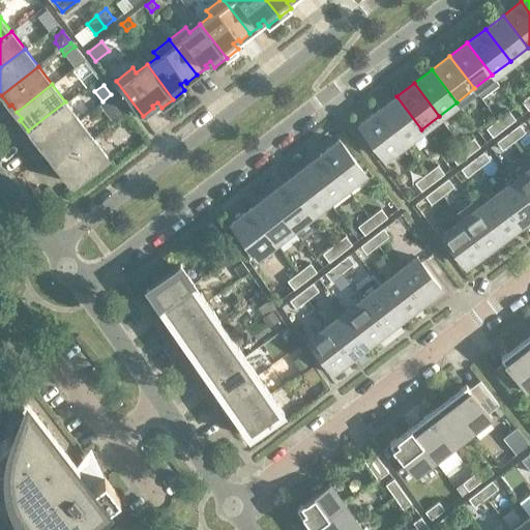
[(112,95),(98,106),(112,122),(124,112),(112,95)]
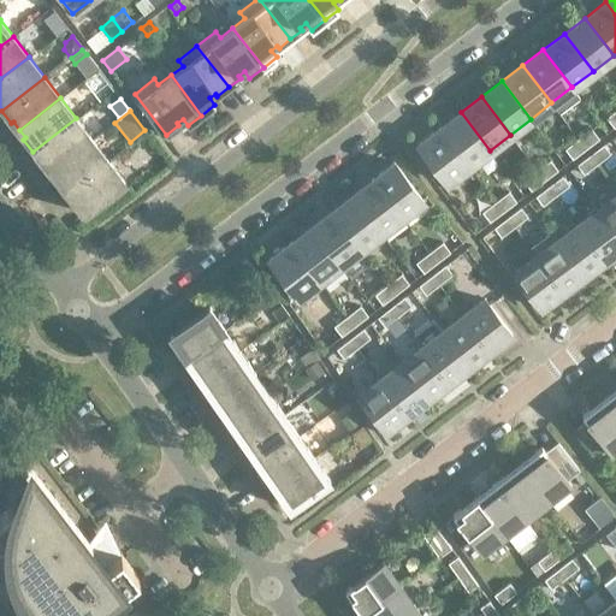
[(490,150),(461,112),(440,126),(440,125),(439,126),(468,166),(490,150)]
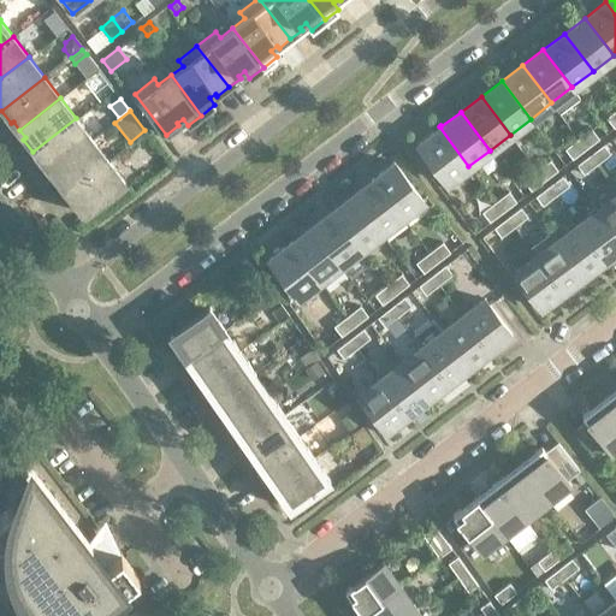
[(93,138),(76,118),(33,152),(42,165),(45,163),(51,171),(93,138)]
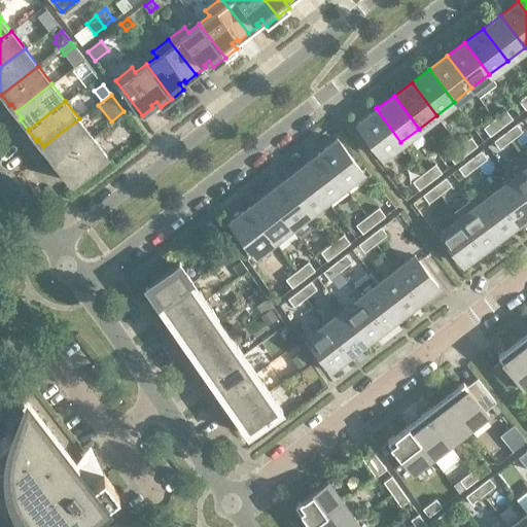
[(400,142),(376,108),(357,123),(382,155),(400,142)]
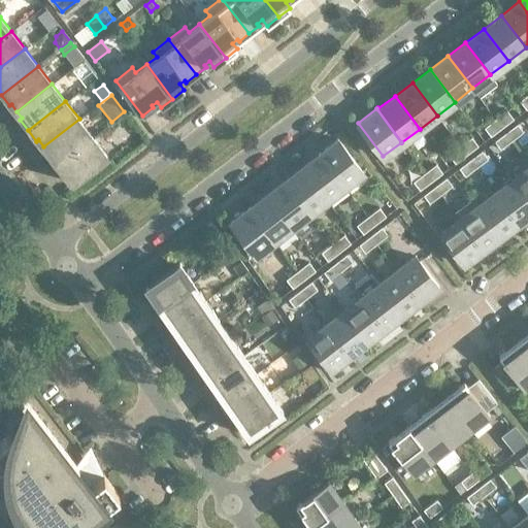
[(506,109),(495,119),(502,127),(514,119),(506,109)]
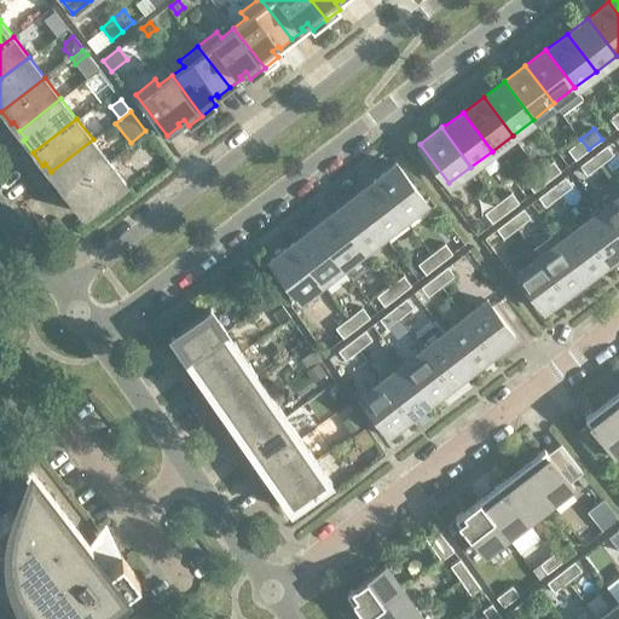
[(109,161),(93,139),(51,172),(58,180),(56,181),(65,194),(109,161)]
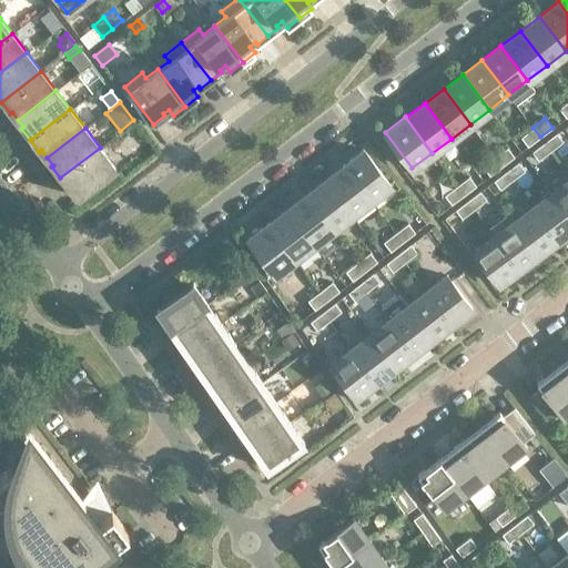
[(540,137),(533,128),(520,137),(528,146),(540,137)]
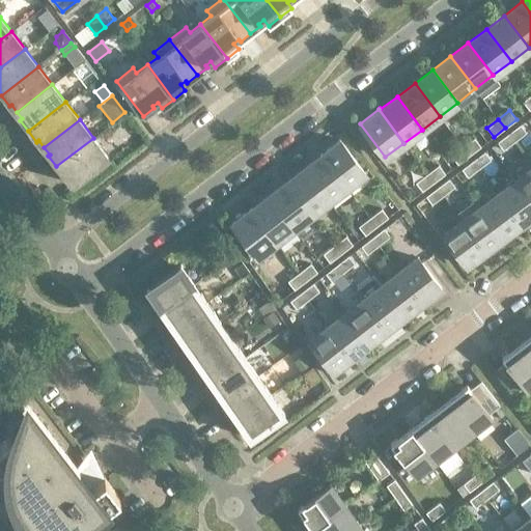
[(526,132),(520,123),(508,133),(514,141),(526,132)]
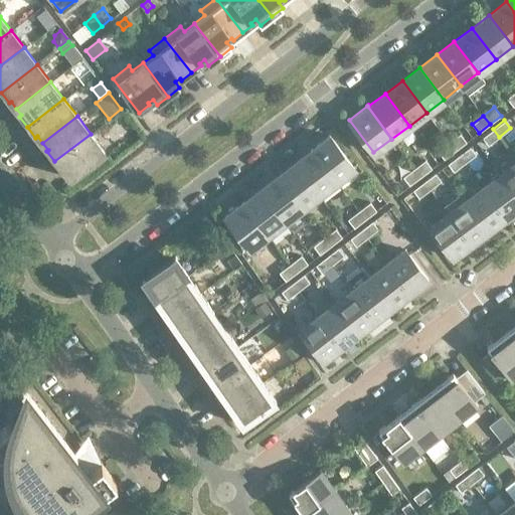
[(499,137),(493,129),(482,137),(488,145),(499,137)]
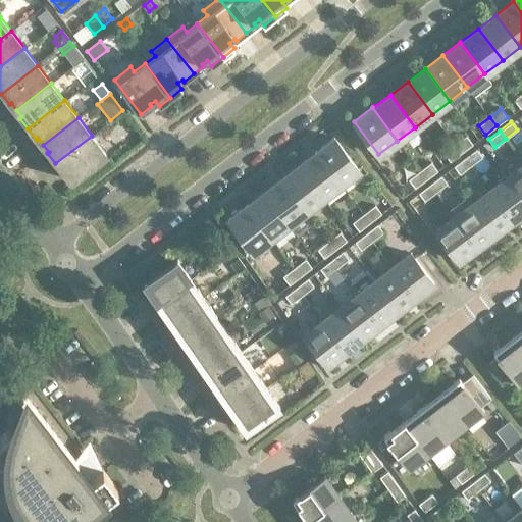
[(466,135),(455,144),(461,152),(472,144),(466,135)]
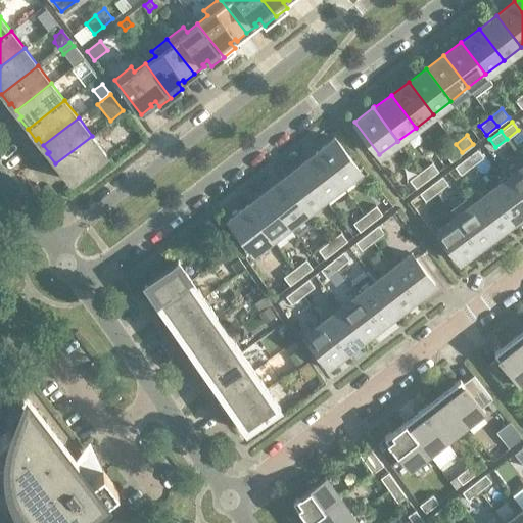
[(105,153),(92,136),(55,163),(63,175),(65,173),(70,181),(105,153)]
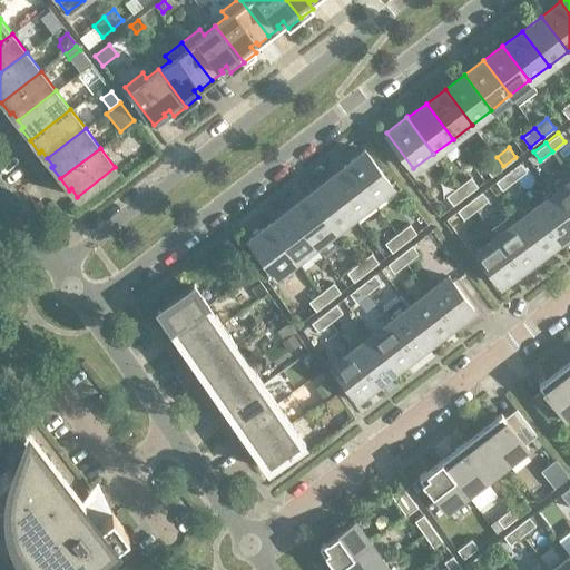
[(364,149),(344,165),(372,200),(392,185),(364,149)]
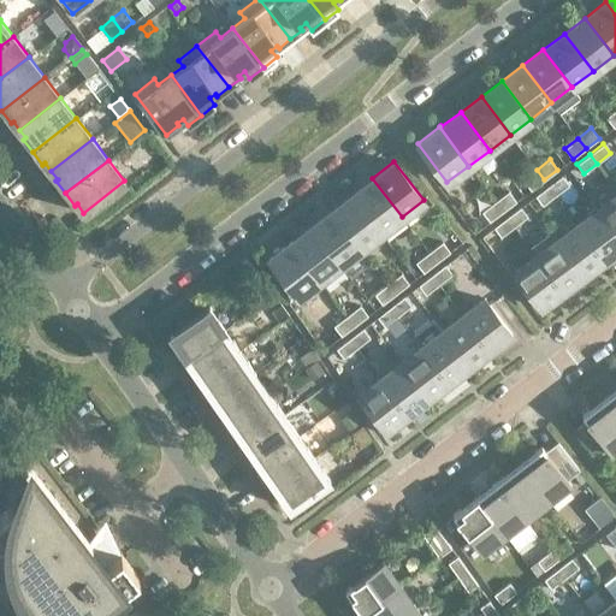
[(544,179),(537,170),(523,179),(531,190),(544,179)]
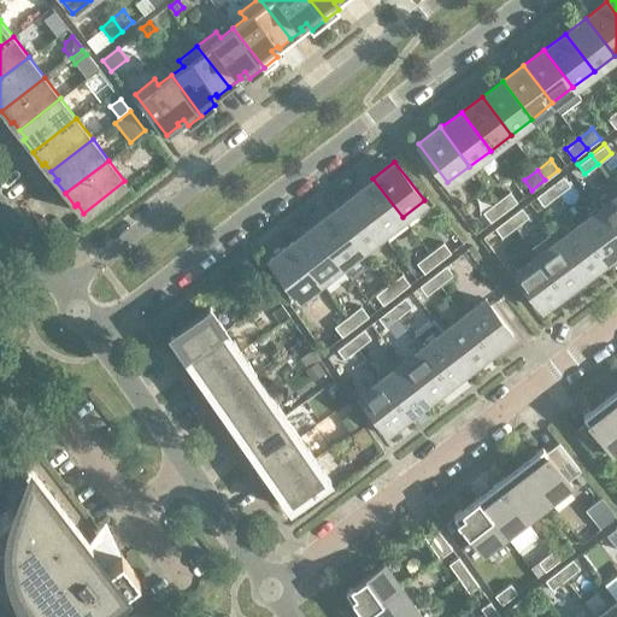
[(570,184),(563,176),(550,186),(557,195),(570,184)]
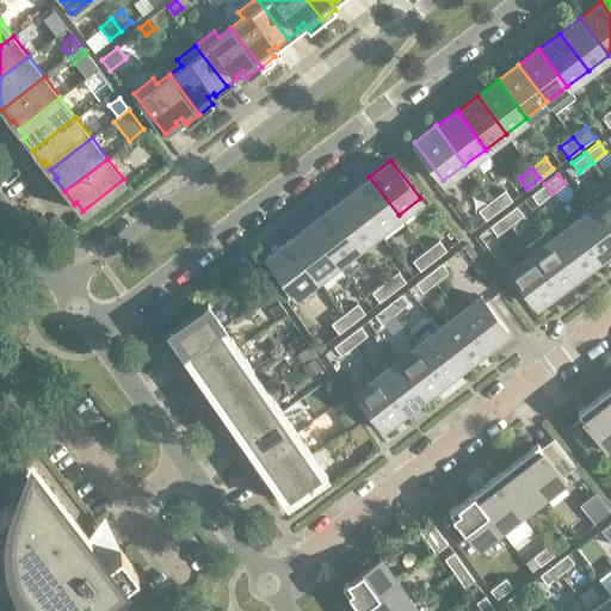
[(399,215),(369,177),(368,178),(369,179),(350,193),(378,230),(399,215)]
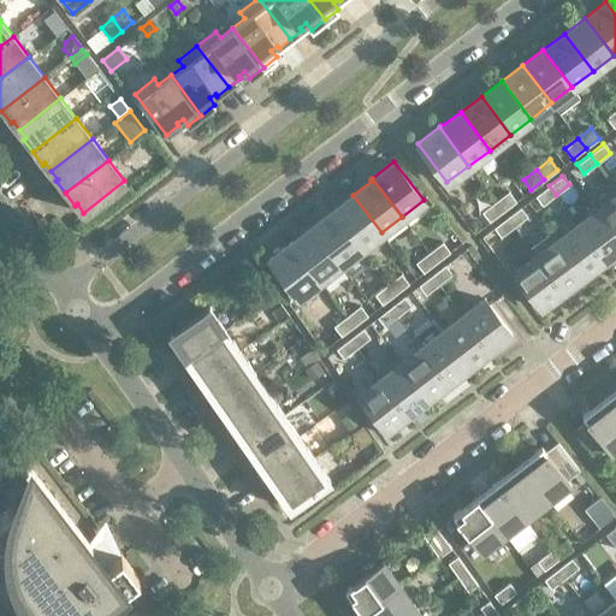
[(556,195),(549,185),(535,196),(543,205),(556,195)]
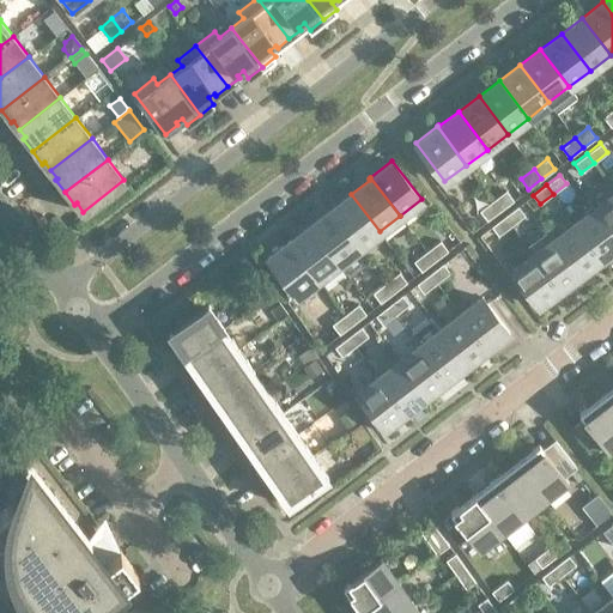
[(507,189),(493,200),(501,210),(514,200),(507,189)]
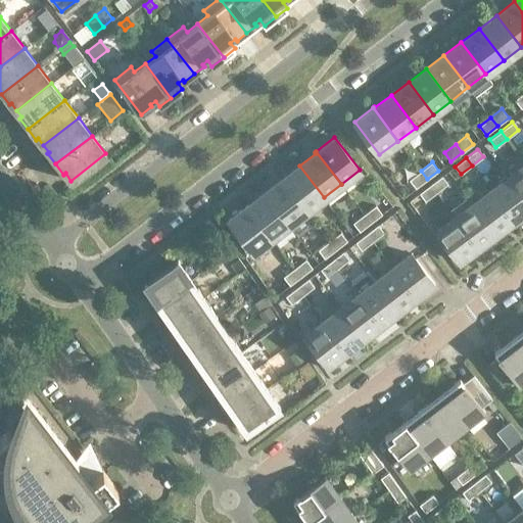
[(324,197),(299,165),(282,179),(306,211),(324,197)]
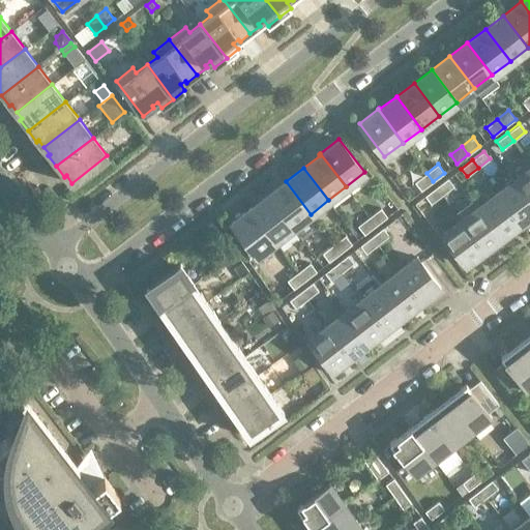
[(529,168),(514,179),(529,199),(529,168)]
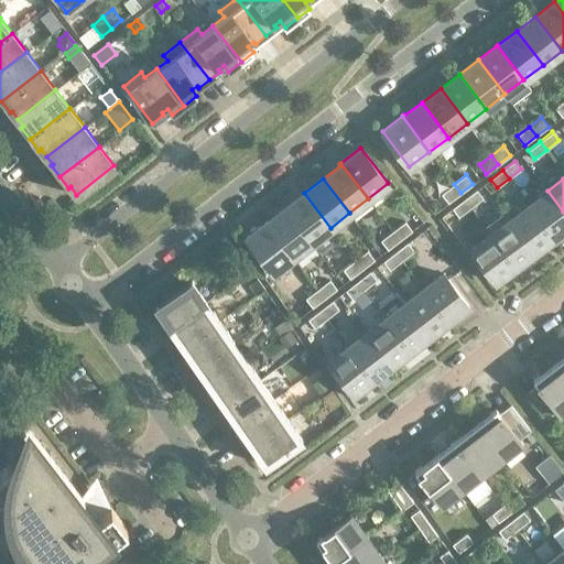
[(461,193),(454,184),(441,193),(448,203),(461,193)]
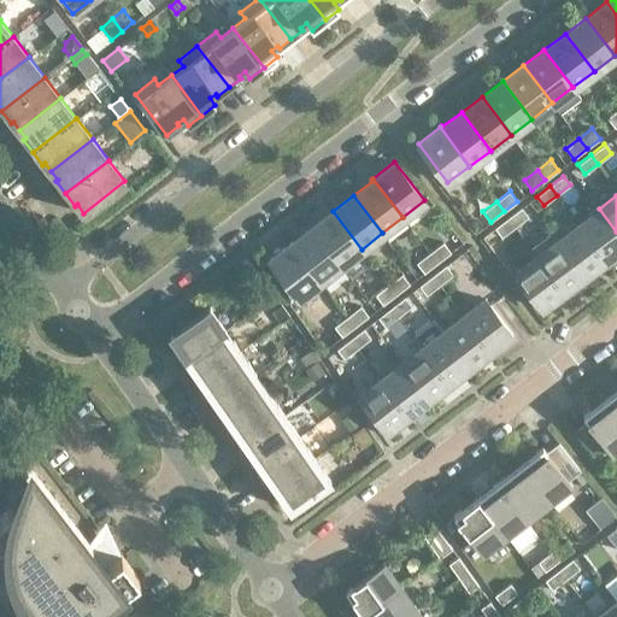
[(528,216),(522,207),(507,217),(515,227),(528,216)]
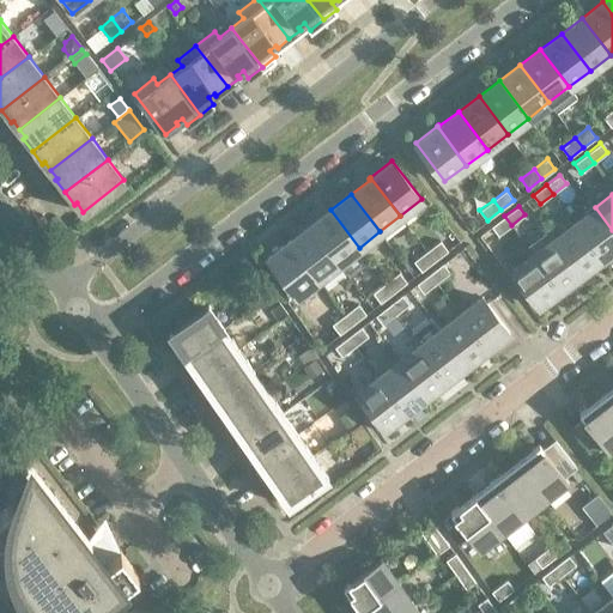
[(612,249),(612,230),(595,207),(575,223),(601,259),(612,249)]
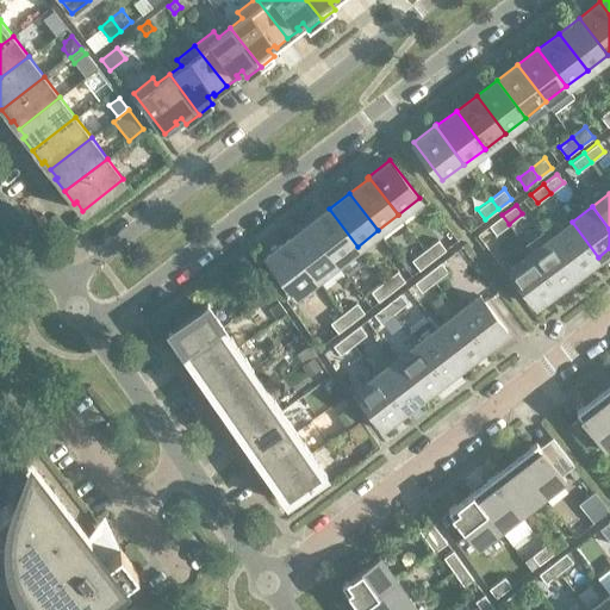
[(358,247),(329,209),(309,224),(337,262),(358,247)]
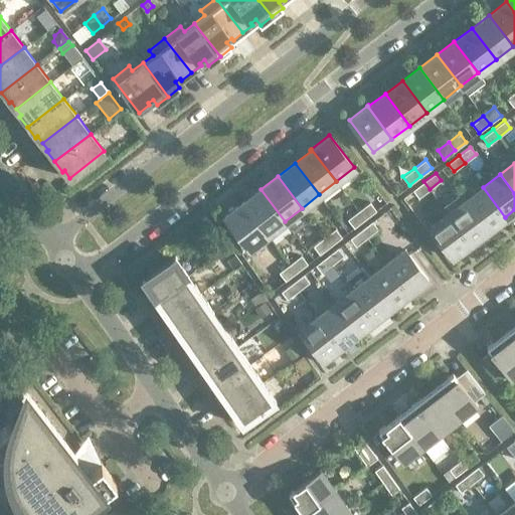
[(430,189),(423,181),(412,190),(418,197),(430,189)]
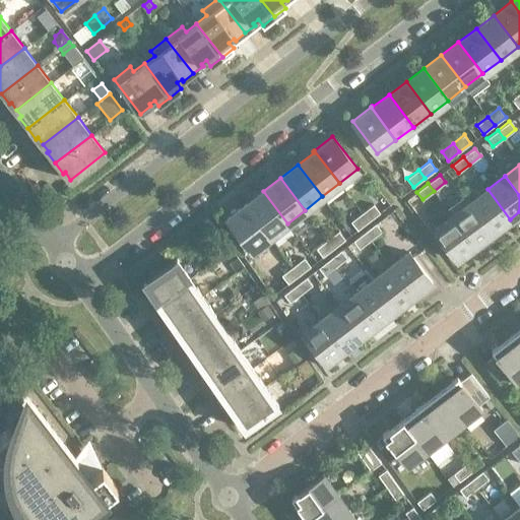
[(510,219),(488,189),(470,202),(493,233),(510,219)]
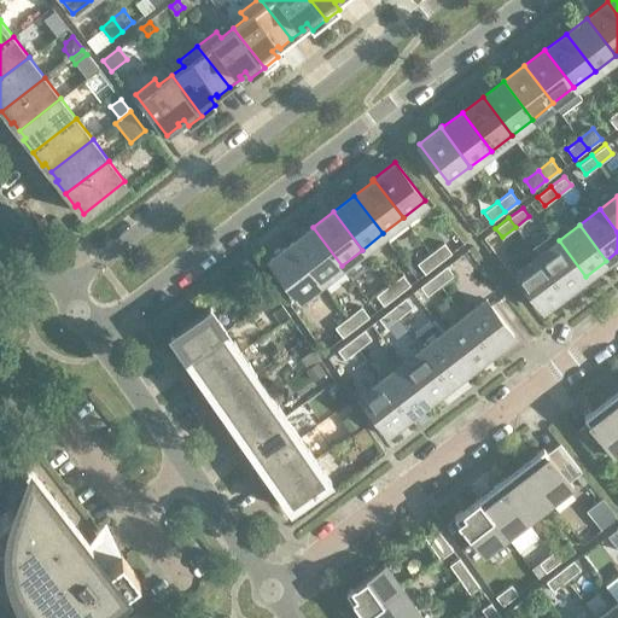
[(342,266),(313,227),(292,243),(292,242),(291,243),(321,281),(342,266)]
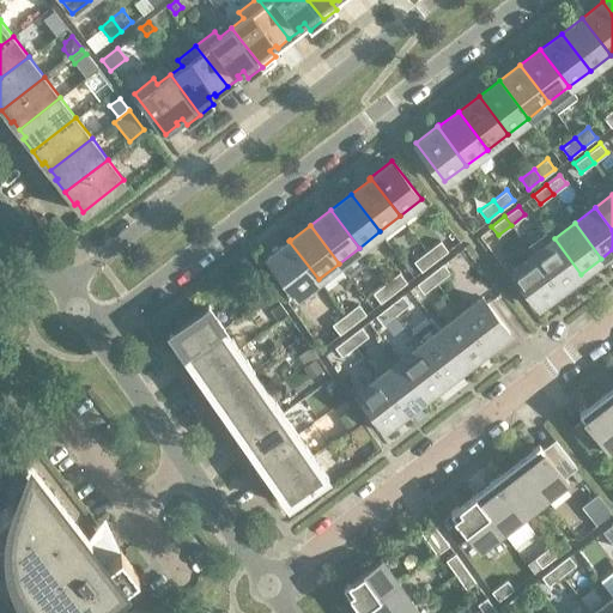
[(581,274),(554,238),(533,254),(560,290),(562,290),(560,289),(581,274)]
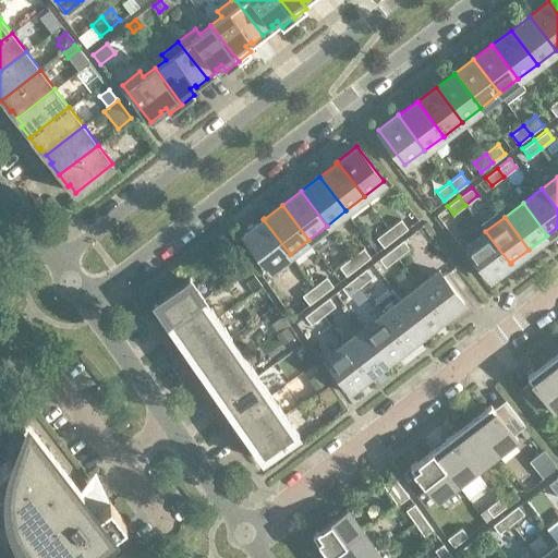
[(290,254),(263,219),(243,233),(270,269),(290,254)]
